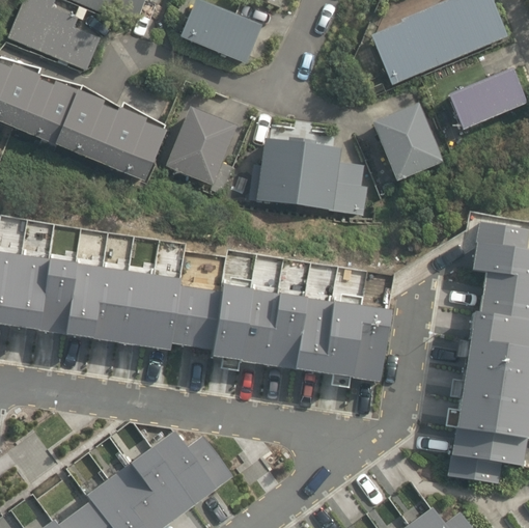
[(23,0),(7,37),(84,70),(98,39),(71,28),(75,18),(54,9),(57,2),(52,0),(23,0)]
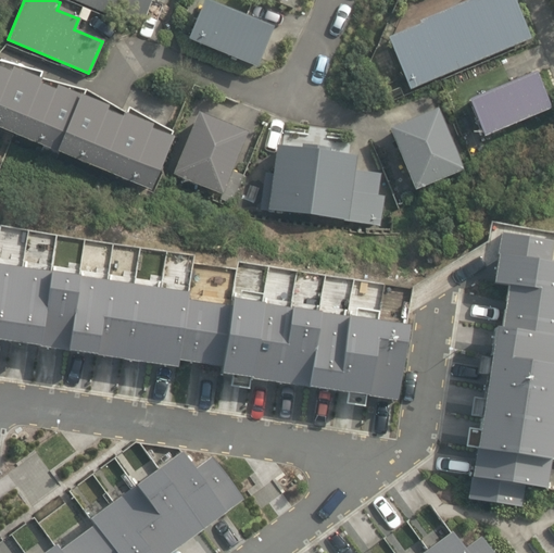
[(77,0),(139,25),(149,0),(77,0)]
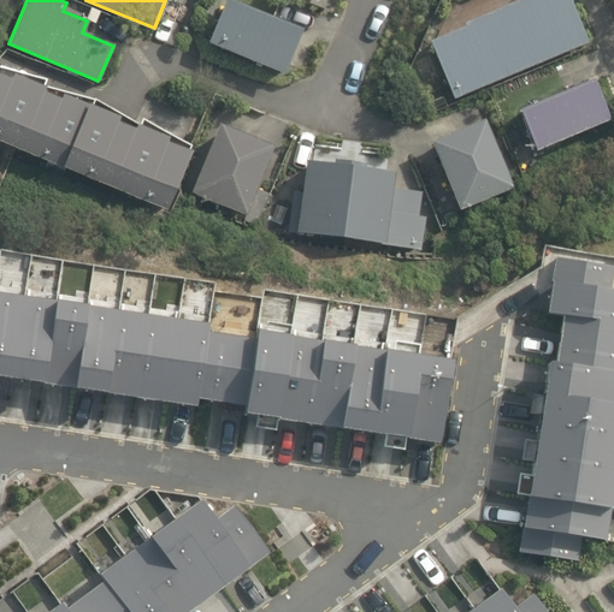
[(427,42),(452,99),(586,42),(568,0),(526,0),(519,0),(464,23),(465,27),(427,42)]
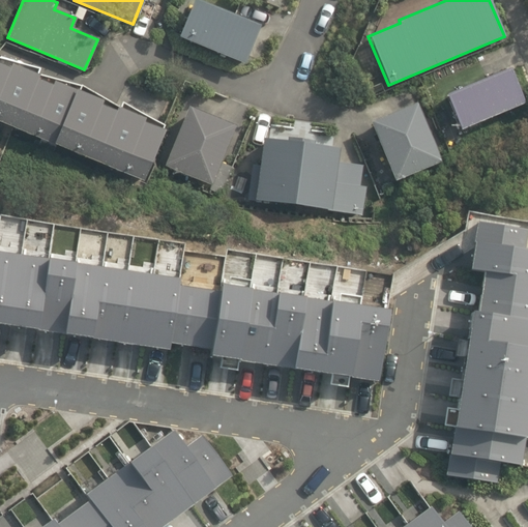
[(188,1),(173,38),(240,65),(255,27),(188,1)]
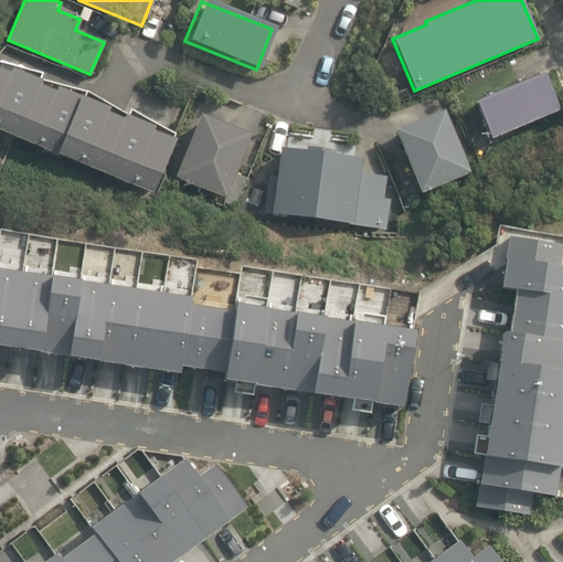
[(0,135),(50,156),(91,173),(147,195),(168,141),(146,133),(148,128),(119,116),(117,122),(102,115),(103,110),(76,97),(53,88),(51,93),(35,86),(38,82),(11,69),(8,74),(0,70),(0,135)]
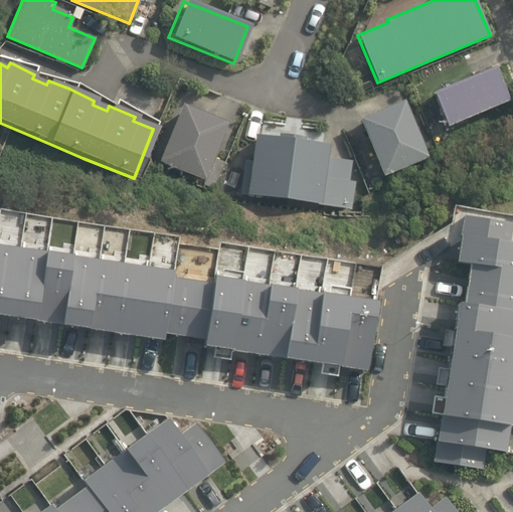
[(506,101),(491,66),(429,94),(444,128),(506,101)]
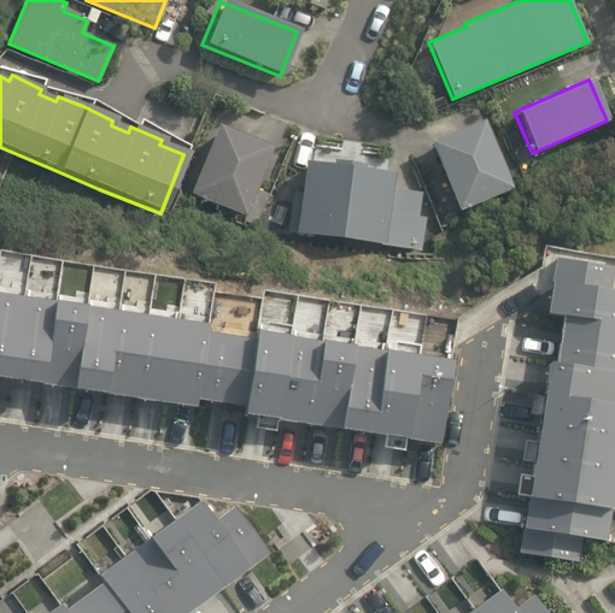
[(480,119),(426,142),(455,212),(509,188),(480,119)]
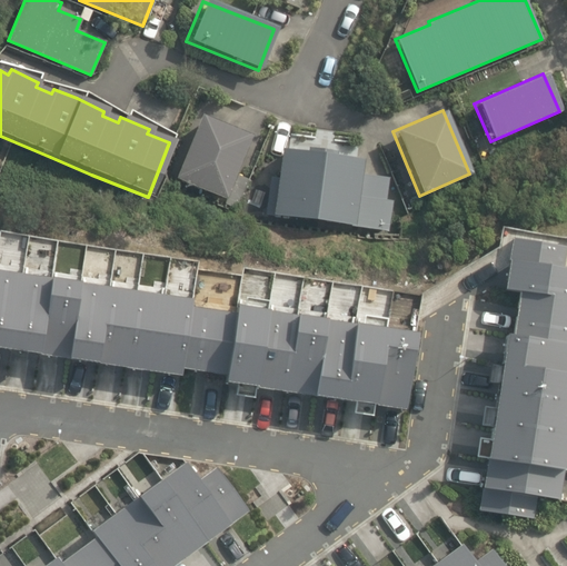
[(199,116),(173,179),(238,205),(249,178),(235,172),(250,137),(199,116)]
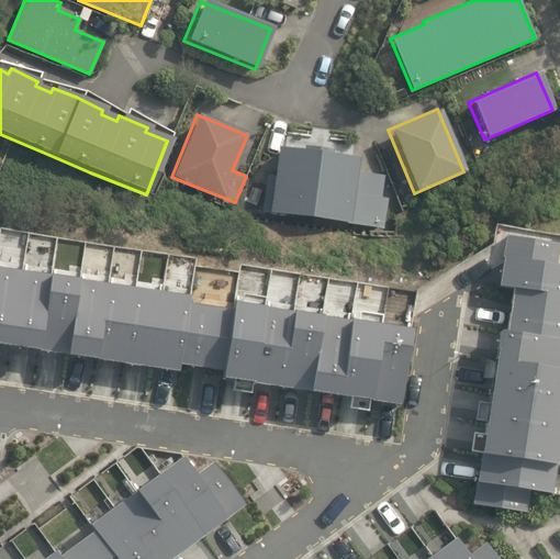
[(356,171),(357,158),(334,155),(334,147),(304,144),(303,153),(273,149),(271,176),(267,175),(262,211),(267,211),(266,213),(348,223),(348,222),(387,226),(390,199),(381,198),(383,175),(356,171)]
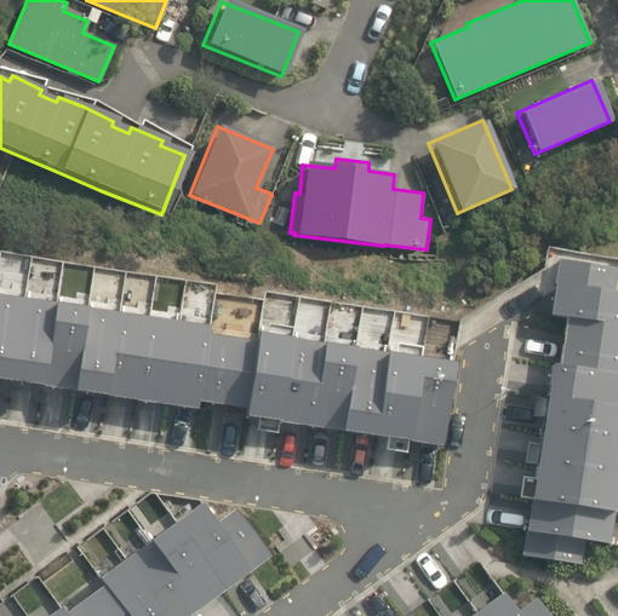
[(561,364),(555,363),(525,553),(584,563),(587,540),(612,543),(617,506),(617,289),(616,289),(617,282),(617,266),(562,258),(553,315),(570,317),(561,364)]
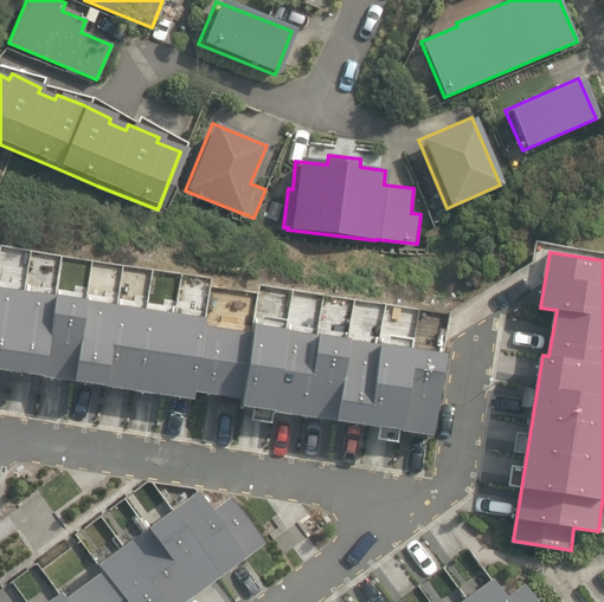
[(244,399),(243,407),(435,437),(448,356),(255,325),(254,334),(207,327),(209,319),(0,286),(0,369),(196,400),(197,392),(244,399)]
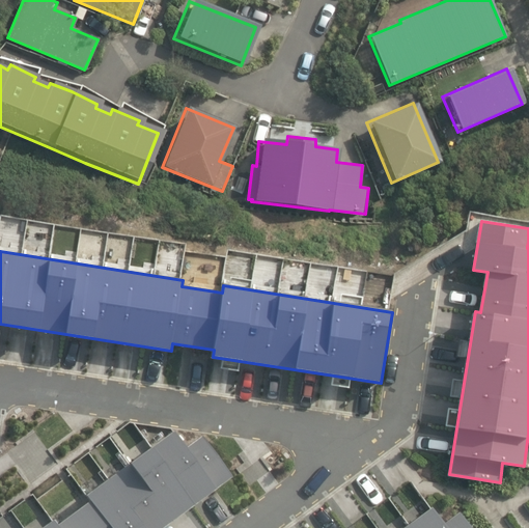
[(165,527),(234,475),(204,435),(187,447),(175,431),(87,495),(91,500),(58,526),(55,521),(44,527),(165,527)]
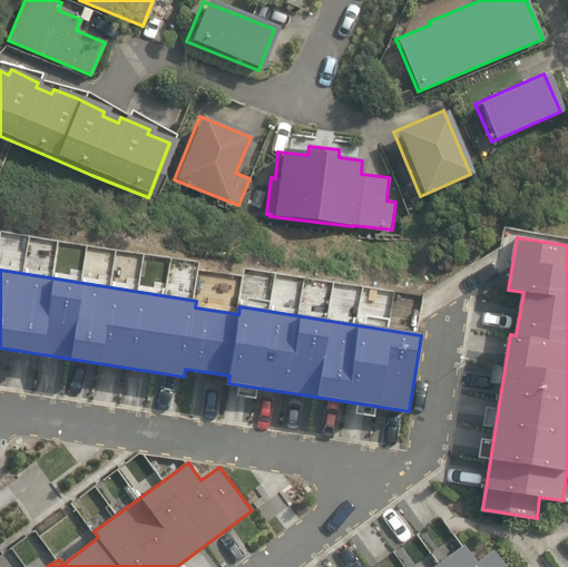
[(509,566),(496,549),(478,563),(466,545),(434,566),(509,566)]
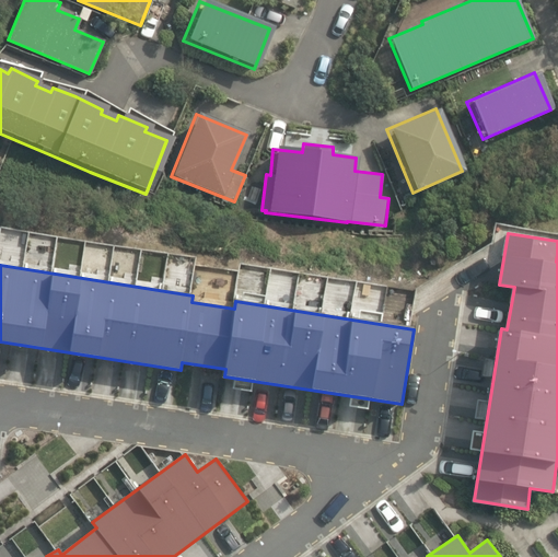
All buildings are outlined.
